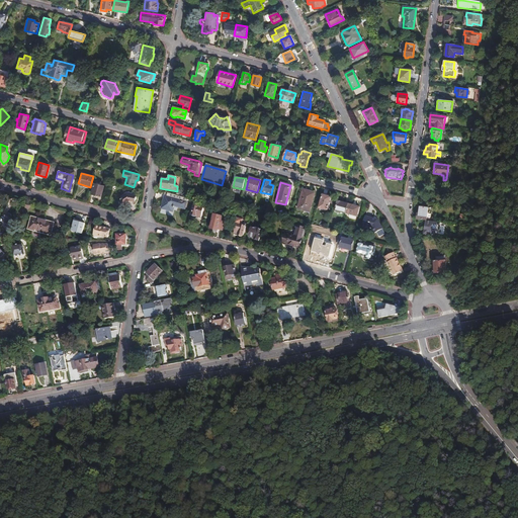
[(103,186),(94,184),(90,196),(96,198),(96,195),(100,196),(103,186)]
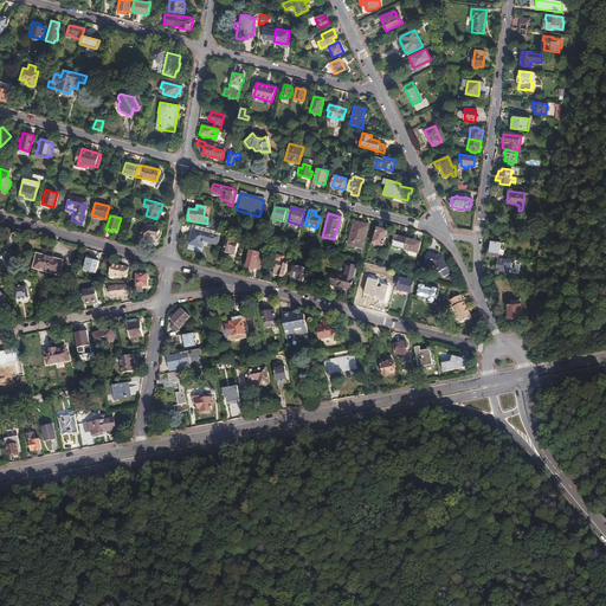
[(368,226),(354,221),(348,244),(358,246),(359,242),(363,243),(368,226)]
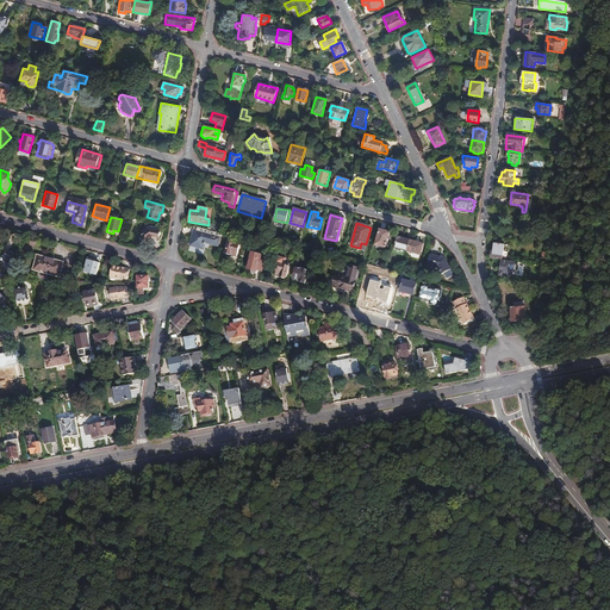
[(160,231),(160,230),(154,229),(154,228),(150,226),(150,228),(148,228),(143,231),(141,242),(142,243),(143,243),(144,244),(145,243),(149,243),(150,243),(151,241),(155,238),(156,238),(157,238),(159,235),(160,235),(160,232),(160,231)]
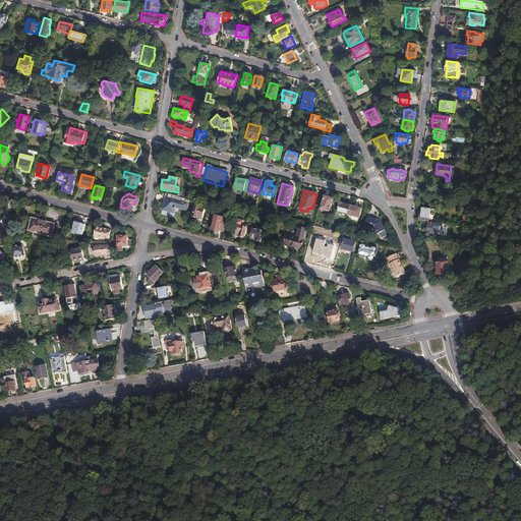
[(185,211),(188,199),(166,194),(166,197),(165,197),(163,203),(164,204),(163,209),(173,211),(173,209),(174,209),(175,208),(185,211)]
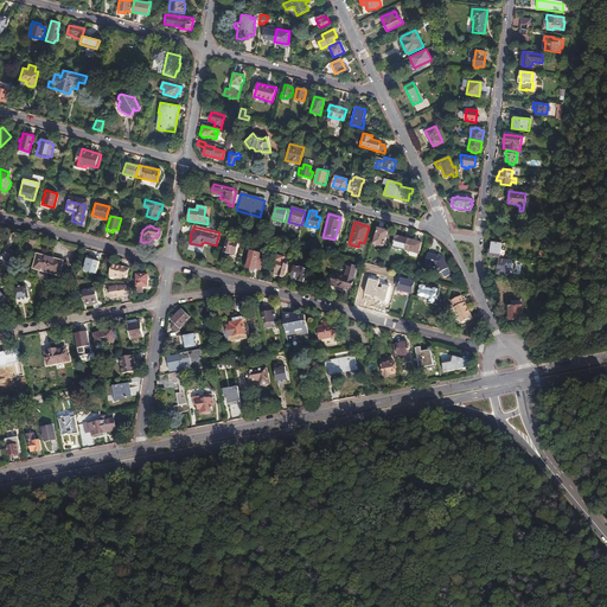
[(388,231),(377,228),(372,244),(383,247),(385,238),(388,238),(388,236),(387,236),(388,231)]
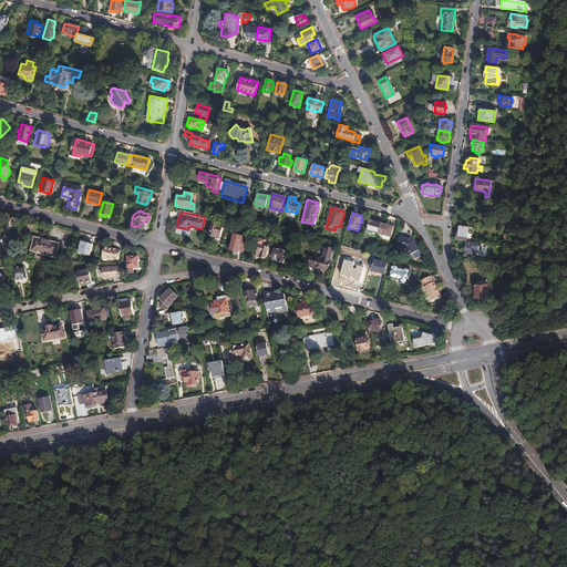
[(378,235),(380,224),(368,222),(364,234),(372,235),(372,234),(378,235)]
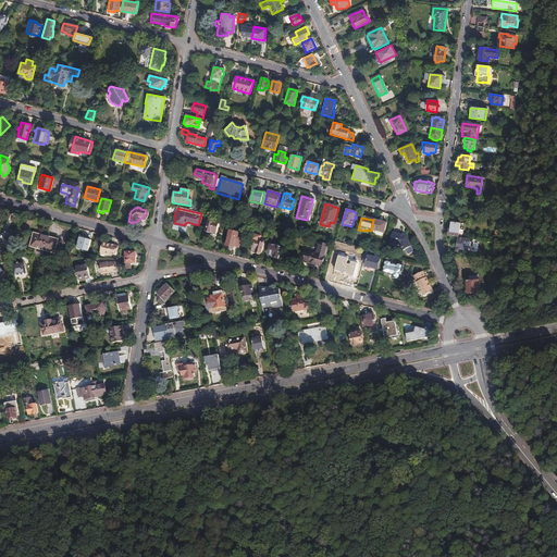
[(386,223),(373,220),(371,231),(383,233),(386,223)]
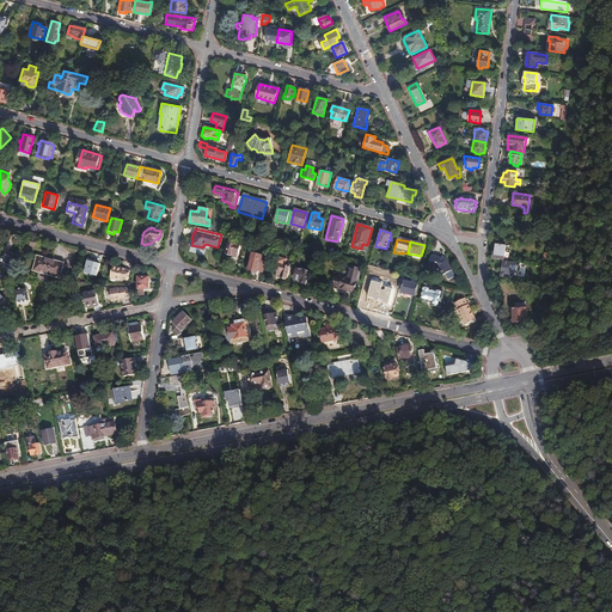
[(510,244),(499,243),(497,254),(496,252),(496,259),(509,261),(510,244)]
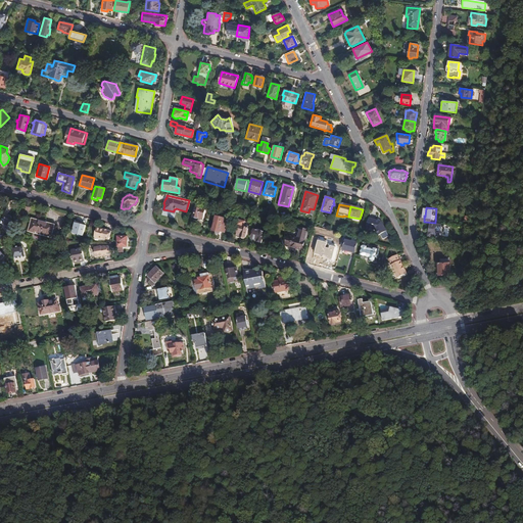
[(9,229),(11,230),(13,220),(10,219),(10,218),(9,216),(8,215),(6,215),(4,216),(3,218),(2,225),(4,226),(9,227),(9,229)]
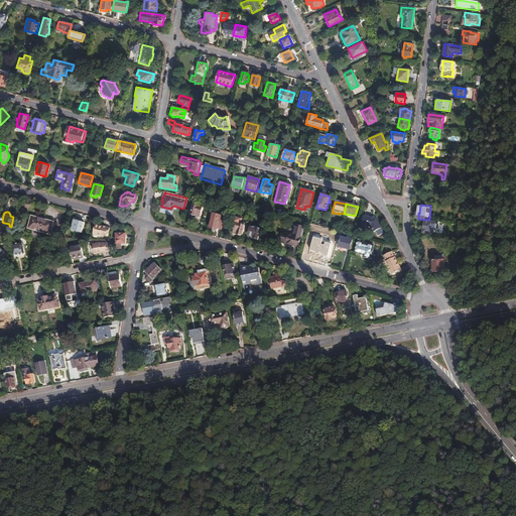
[(198,223),(201,215),(190,212),(187,221),(198,223)]
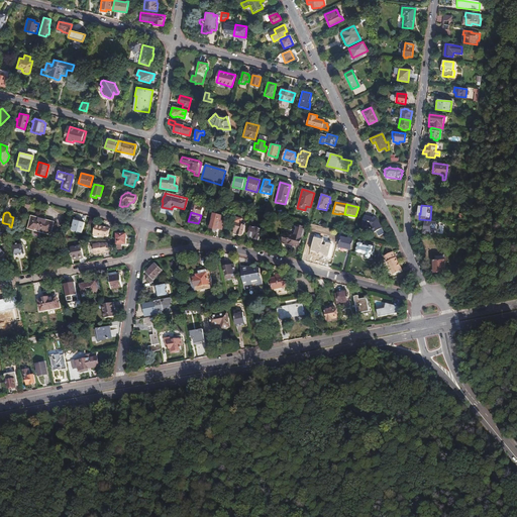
[(377,217),(365,214),(362,222),(371,224),(373,231),(381,228),(377,217)]
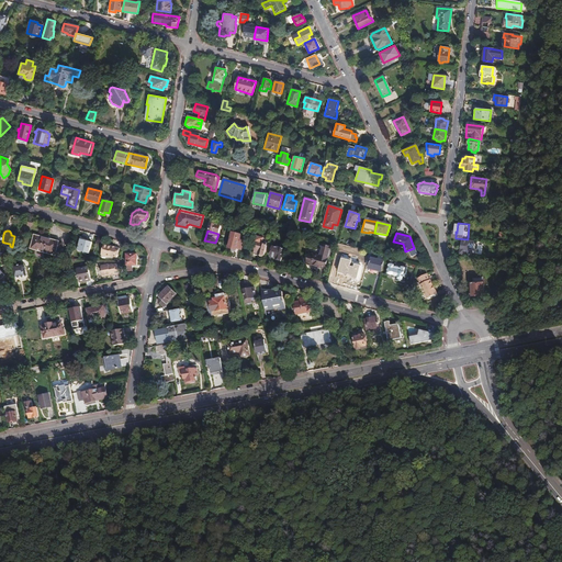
[(239,251),(243,243),(238,240),(239,237),(232,235),(227,249),(235,251),(236,249),(239,251)]
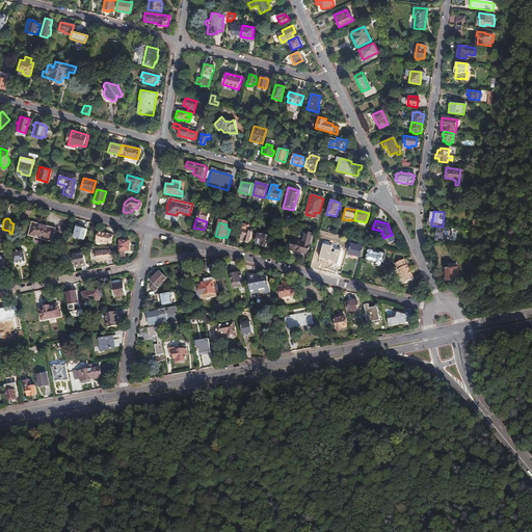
[(52,239),(54,230),(31,223),(28,235),(42,238),(42,237),(52,239)]
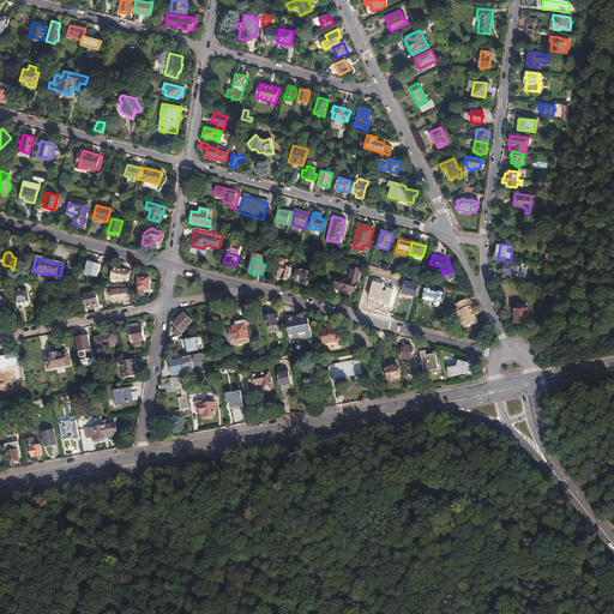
[(287,280),(290,266),(286,265),(287,260),(278,258),(276,265),(280,266),(277,276),(278,277),(278,280),(281,280),(282,278),(287,280)]
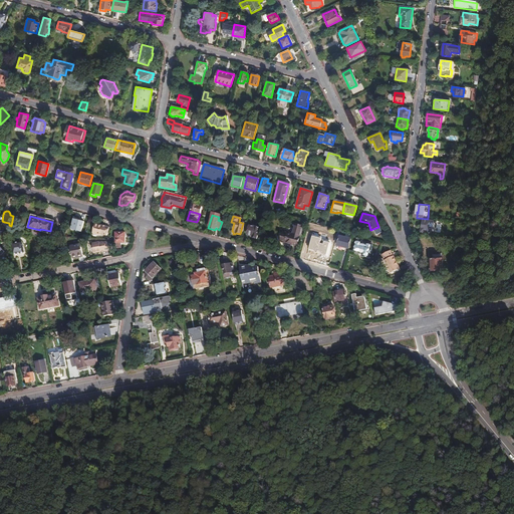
[(82,222),(72,219),(69,229),(72,230),(71,231),(77,233),(77,231),(80,232),(82,222)]
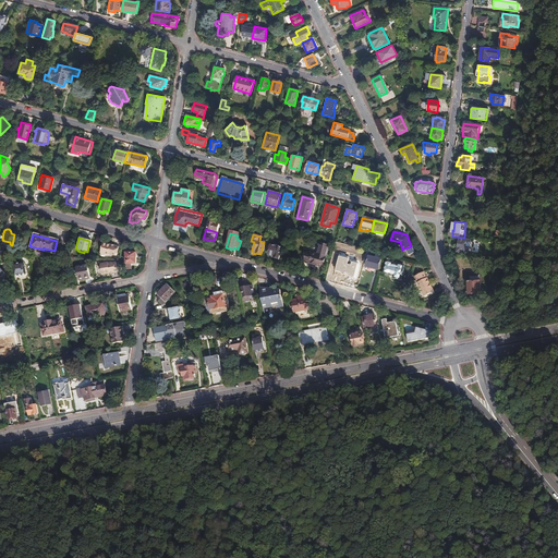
[(474,239),(461,239),(460,254),(470,255),(470,247),(474,247),(474,239)]
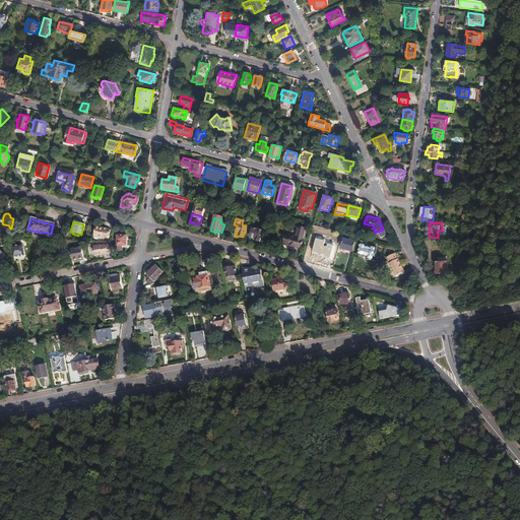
[(103,229),(103,228),(95,225),(92,236),(100,239),(101,238),(104,239),(105,238),(108,239),(110,231),(107,229),(106,230),(103,229)]
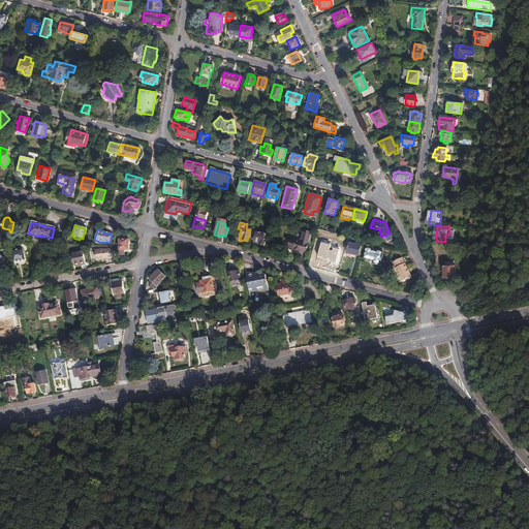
[(265,244),(267,235),(255,231),(254,237),(254,238),(253,242),(259,243),(260,245),(262,245),(265,244)]
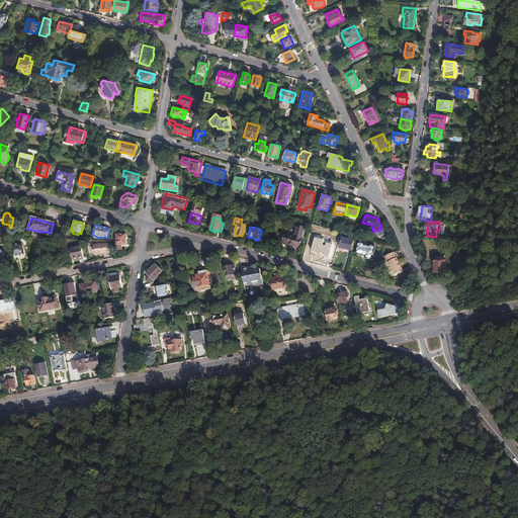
[(298,248),(304,228),(297,227),(294,237),(284,234),(281,243),(298,248)]
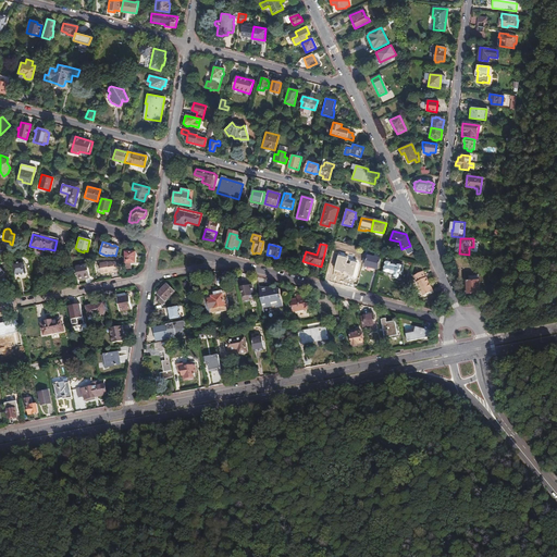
[(0,246),(0,254),(9,255),(9,252),(1,252),(1,246),(0,246)]
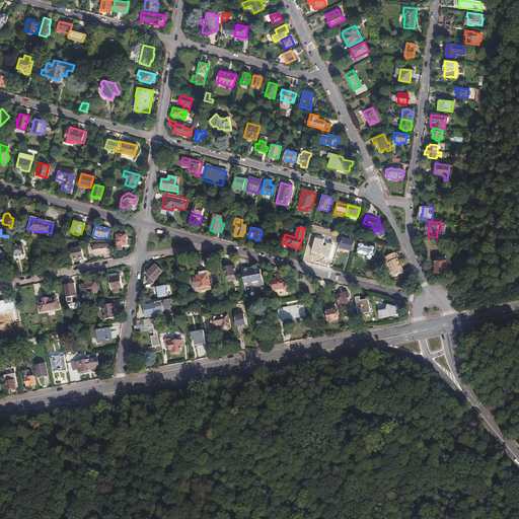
[(126,244),(126,235),(117,235),(117,246),(122,247),(122,244),(126,244)]
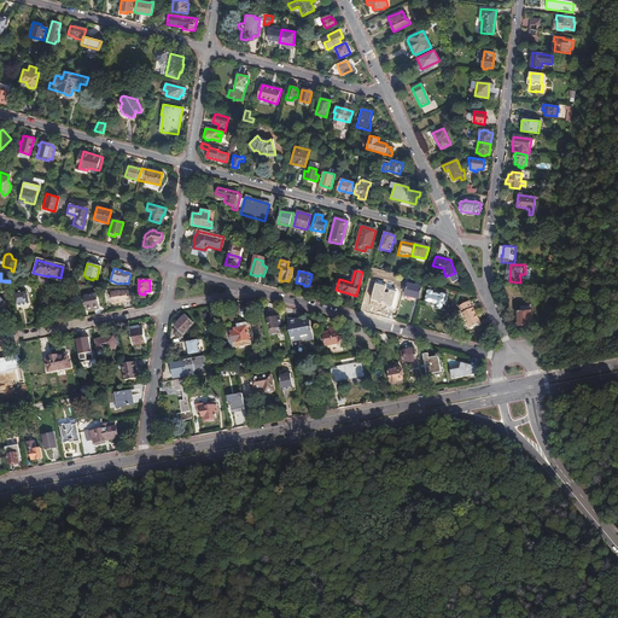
[(419,299),(421,287),(412,285),(412,284),(408,281),(404,295),(419,299)]
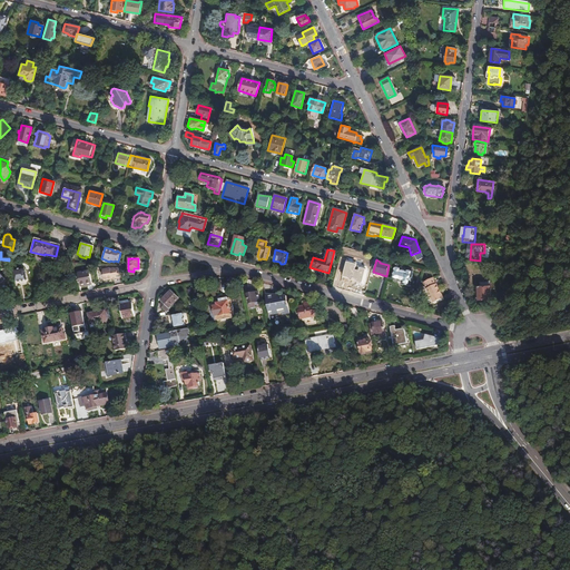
[(355,283),(355,284),(355,285),(364,287),(367,276),(360,274),(362,266),(347,263),(347,266),(349,268),(346,275),(351,277),(351,281),(352,281),(352,282),(355,283)]
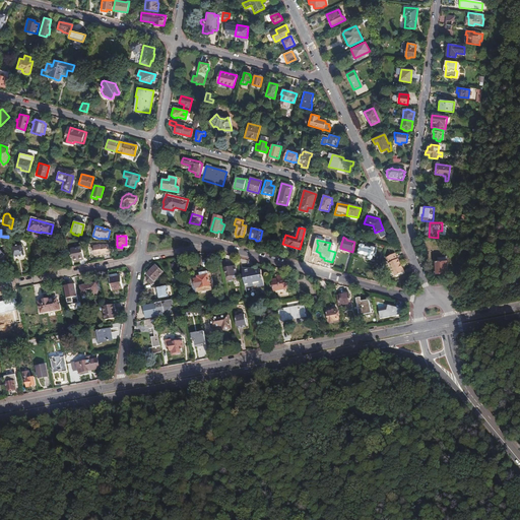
[(10,247),(12,258),(23,256),(21,244),(10,247)]
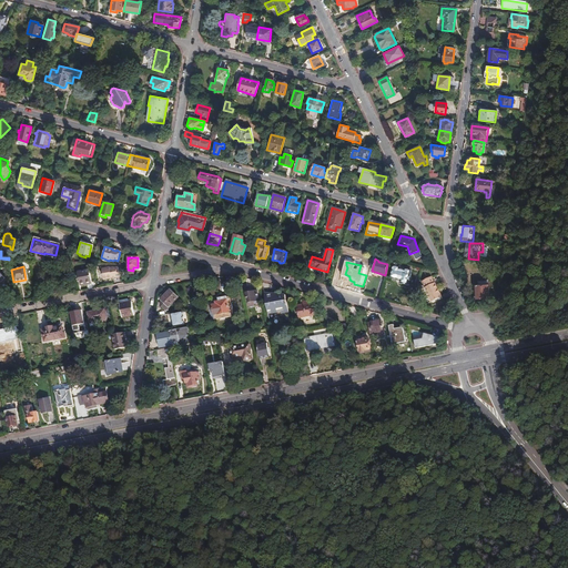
[(409,271),(393,266),(392,270),(391,271),(389,277),(388,280),(406,285),(407,281),(408,282),(411,277),(409,276),(409,275),(409,274),(409,271)]
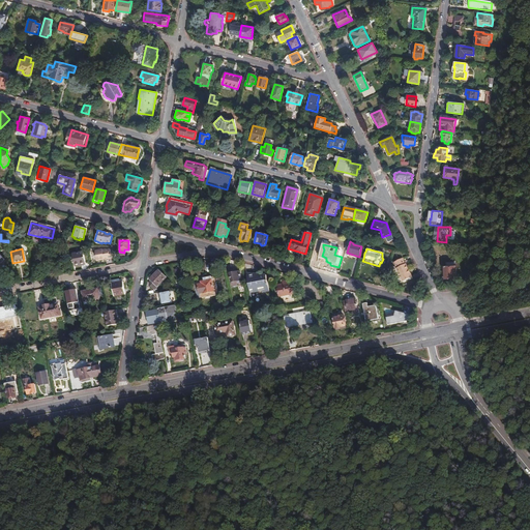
[(104,260),(104,259),(107,258),(108,259),(111,258),(110,249),(106,251),(106,249),(101,251),(101,249),(94,252),(96,261),(104,260)]
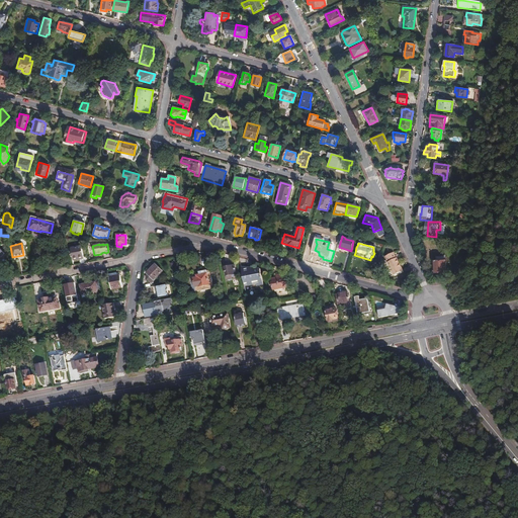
[(77,260),(82,259),(82,257),(83,257),(81,247),(70,249),(72,259),(76,259),(77,260)]
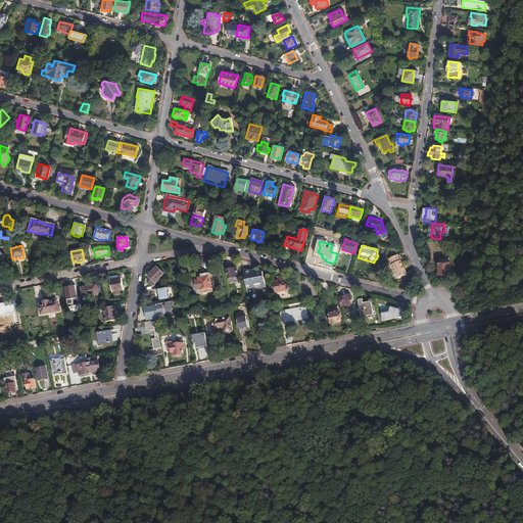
[(397,279),(407,274),(400,262),(399,262),(396,255),(388,259),(391,266),(390,266),(397,279)]
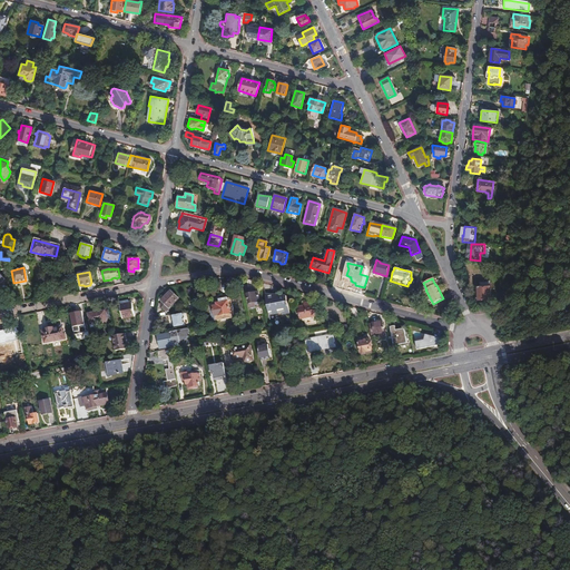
[(479,282),(479,286),(490,286),(490,292),(492,292),(492,282),(479,282)]
